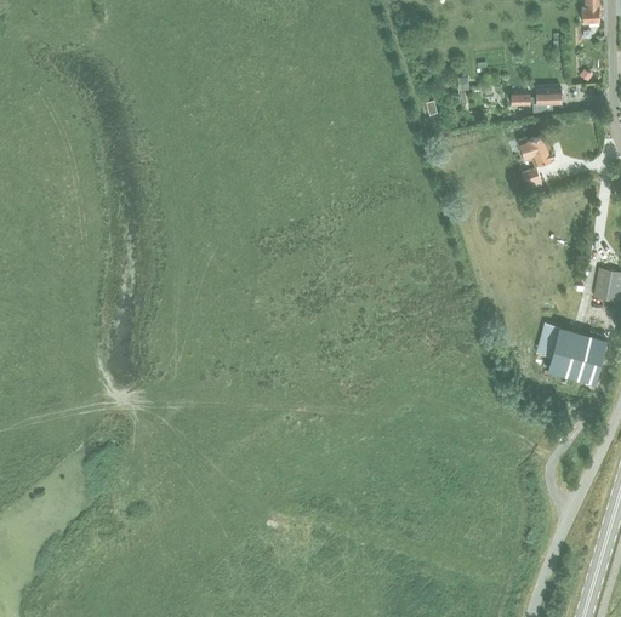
[(586,0),(586,10),(582,10),(582,24),(599,23),(599,0),(586,0)]
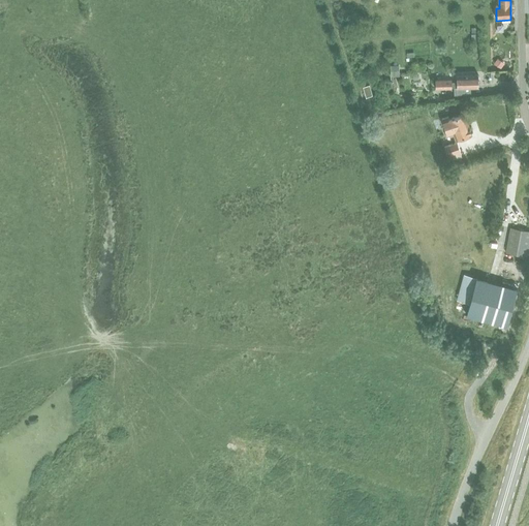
[(497,62),(493,68),(500,72),(504,67),(497,62)]
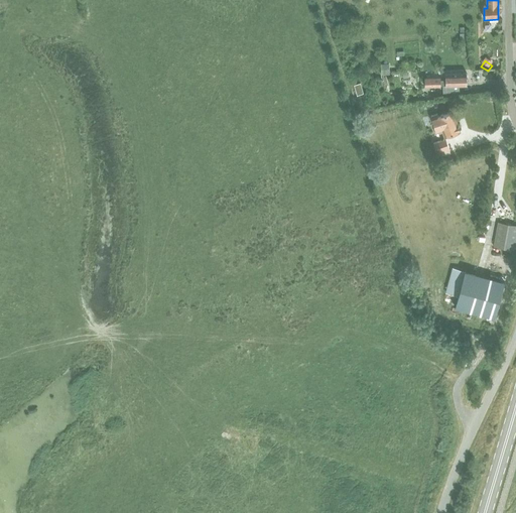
[(388,68),(380,68),(380,79),(389,79),(388,68)]
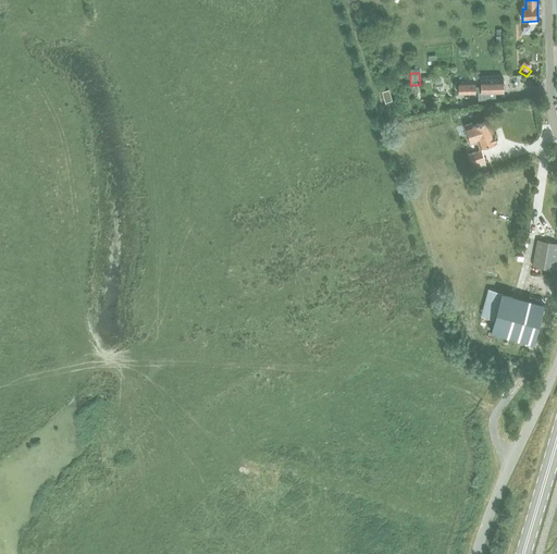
[(458,96),(478,95),(478,102),(496,102),(495,95),(504,95),(503,81),(481,82),(481,88),(475,88),(475,86),(458,87),(458,96)]
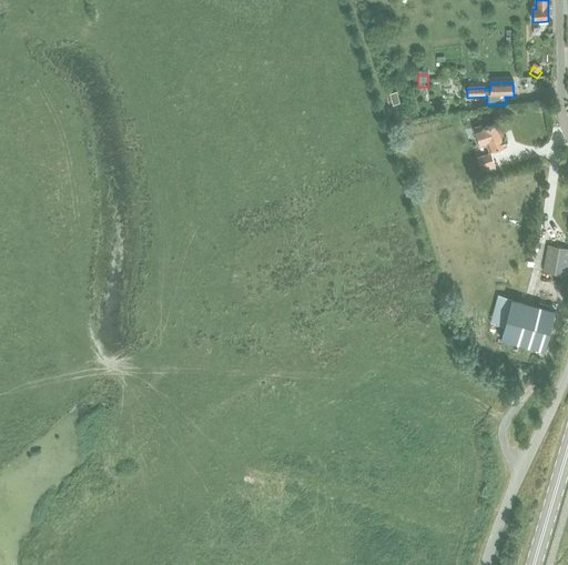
[(393,107),(399,106),(396,94),(389,96),(393,107)]
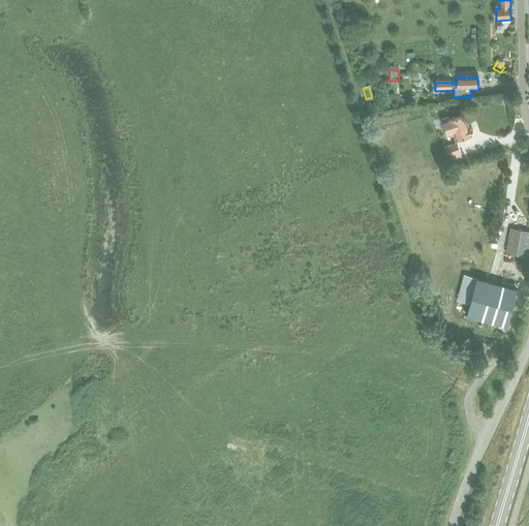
[(464,117),(449,122),(448,119),(442,121),(447,137),(453,135),(456,143),(471,137),(464,117)]
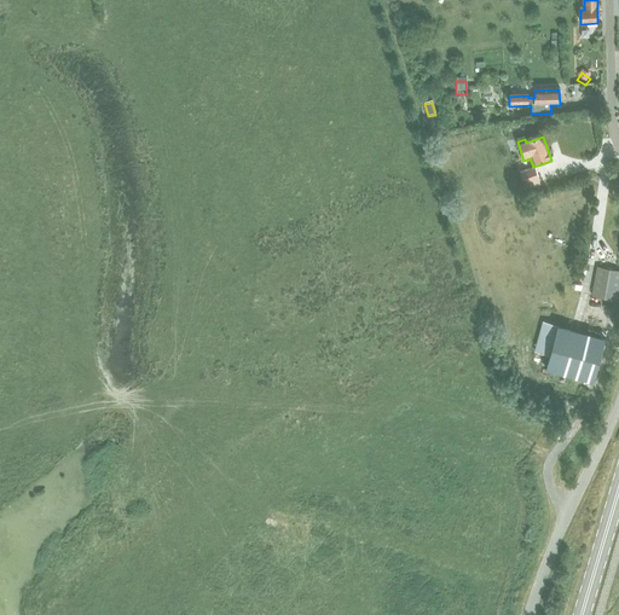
[(539,184),(538,180),(534,170),(519,175),(522,185),(524,190),(539,184)]
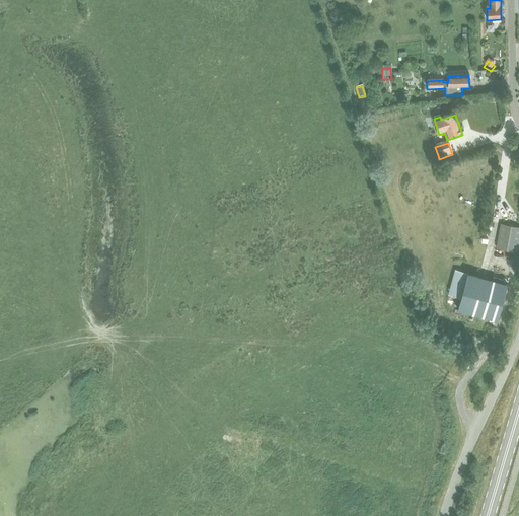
[(517,253),(518,242),(518,228),(501,225),(496,249),(517,253)]
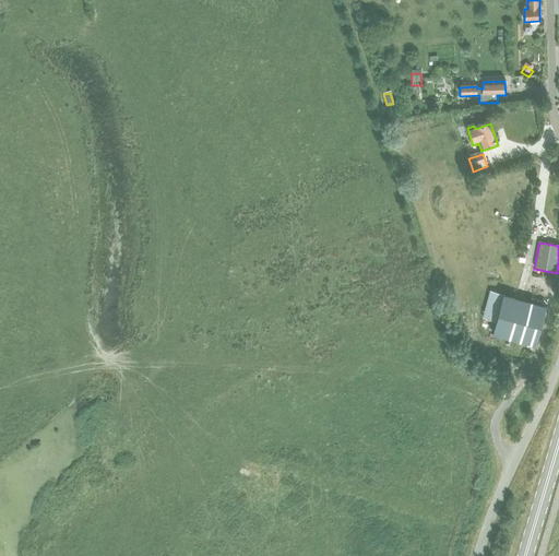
[(483,319),(496,322),(503,295),(490,292),(483,319)]
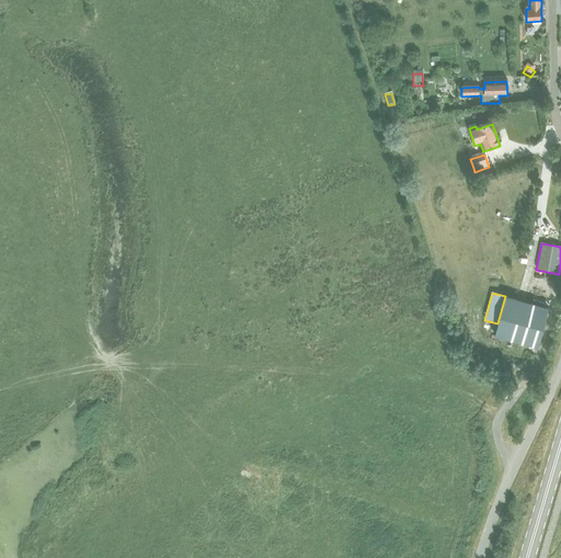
[(505,296),(497,323),(494,337),(507,340),(538,348),(548,309),(516,300),(516,299),(505,296)]
